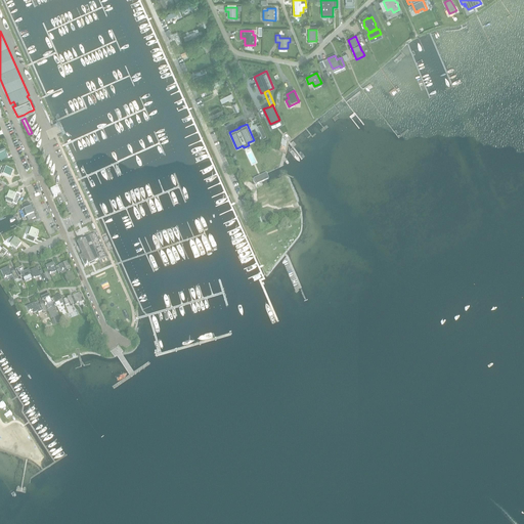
[(260,125),(257,126),(262,138),(265,136),(265,135),(266,135),(261,125),(260,126),(260,125)]
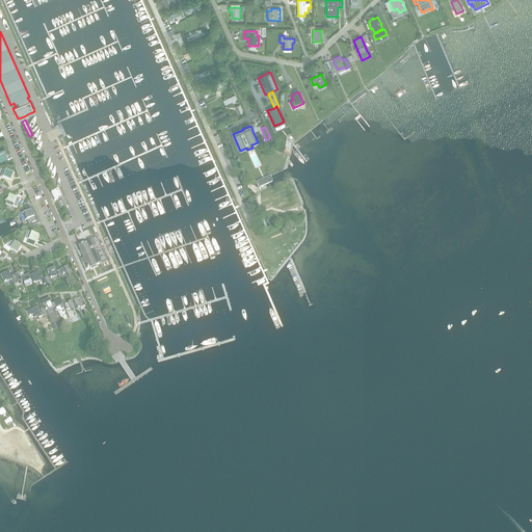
[(10,181),(14,174),(4,169),(1,177),(10,181)]
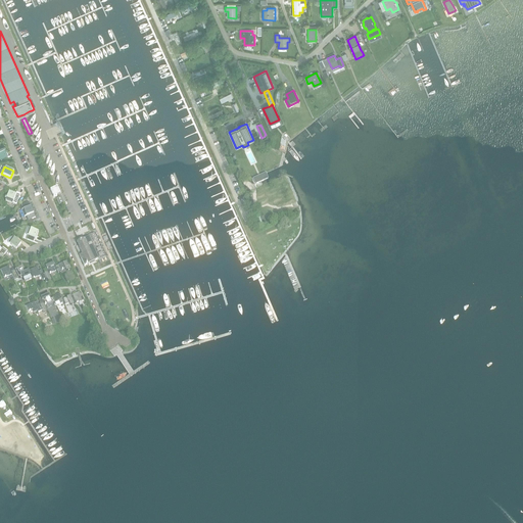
[(252,179),(255,184),(268,179),(266,174),(252,179)]
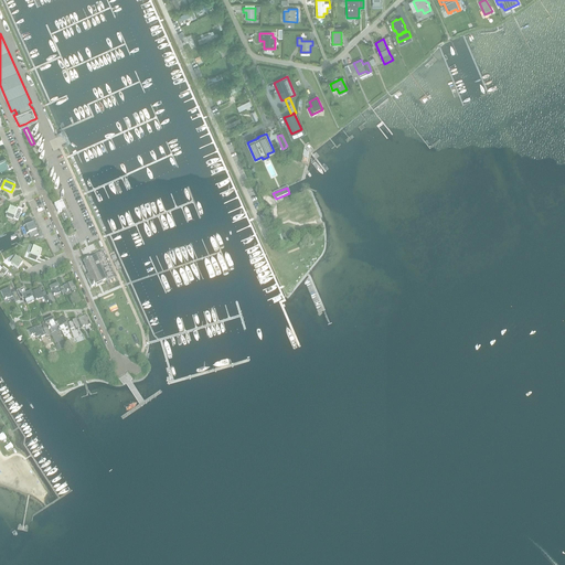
[(62,201),(54,205),(57,213),(63,211),(64,214),(61,215),(63,221),(70,219),(65,210),(62,201)]
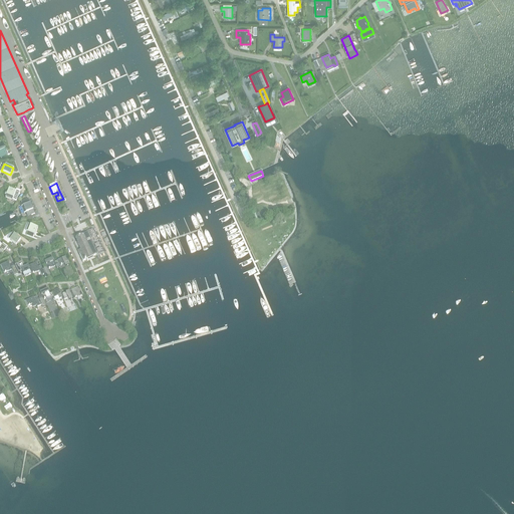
[(16,202),(17,198),(18,196),(19,193),(20,191),(16,189),(15,191),(9,188),(7,192),(6,195),(5,198),(16,202)]
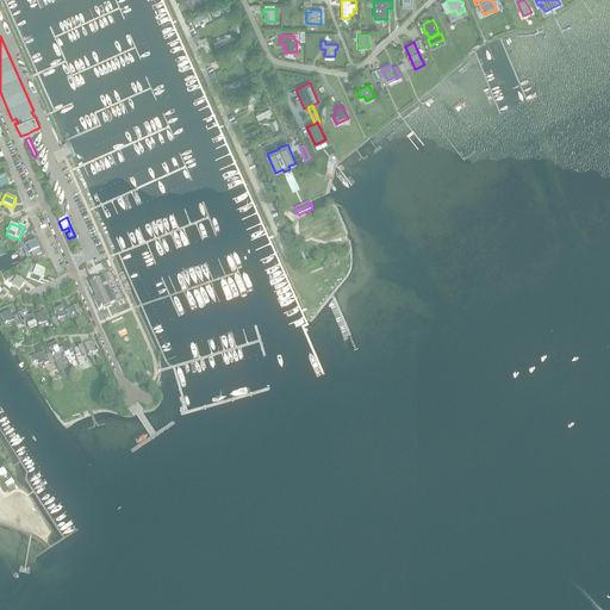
[(36,241),(33,236),(25,240),(27,244),(25,246),(29,254),(31,253),(32,257),(33,257),(35,261),(39,260),(37,255),(42,254),(39,249),(39,248),(36,241)]
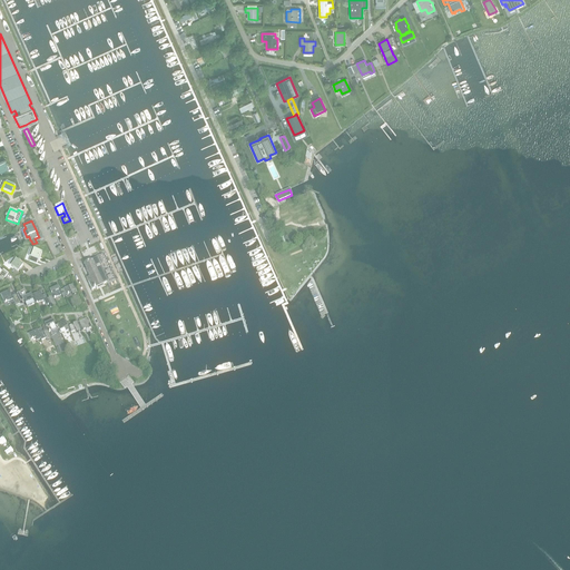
[(36,264),(38,259),(39,261),(42,253),(31,248),(29,256),(30,257),(29,262),(36,264)]
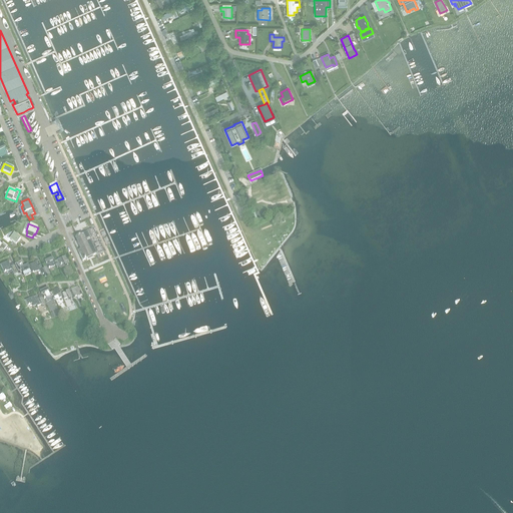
[(82,234),(75,237),(81,249),(78,250),(82,261),(96,254),(103,251),(93,229),(91,229),(86,232),(87,232),(82,234)]
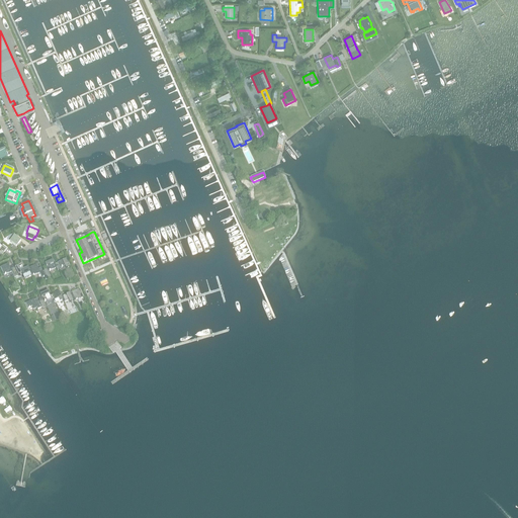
[(20,241),(12,235),(8,241),(16,247),(20,241)]
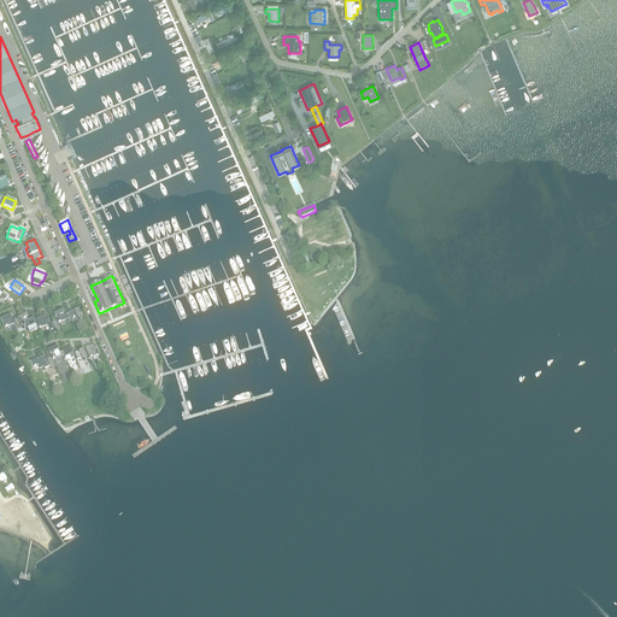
[(68,313),(69,317),(71,316),(72,318),(77,316),(78,319),(83,317),(78,307),(69,312),(68,313)]
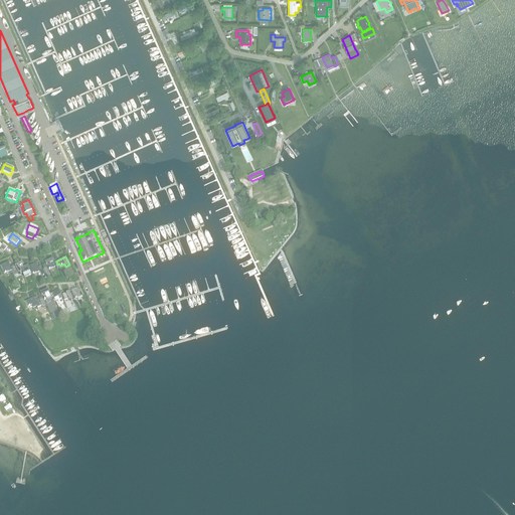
[(57,265),(56,262),(54,263),(52,259),(44,262),(47,268),(48,270),(55,267),(55,266),(57,265)]
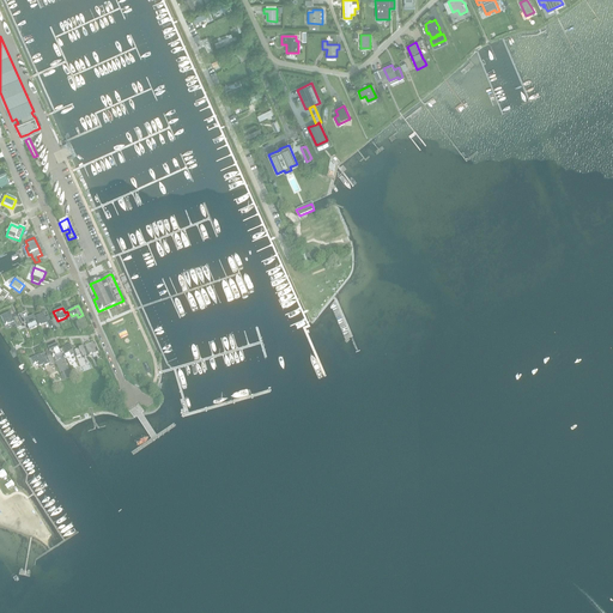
[(17,317),(16,315),(12,317),(10,311),(0,316),(5,326),(13,321),(13,320),(17,317)]
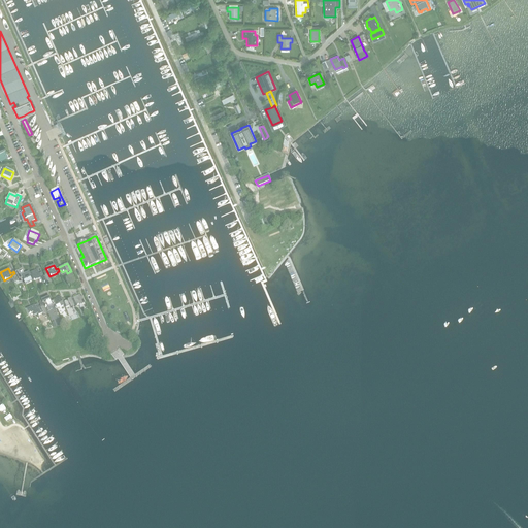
[(39,276),(42,274),(41,272),(39,274),(37,269),(29,273),(32,281),(32,282),(40,277),(39,276)]
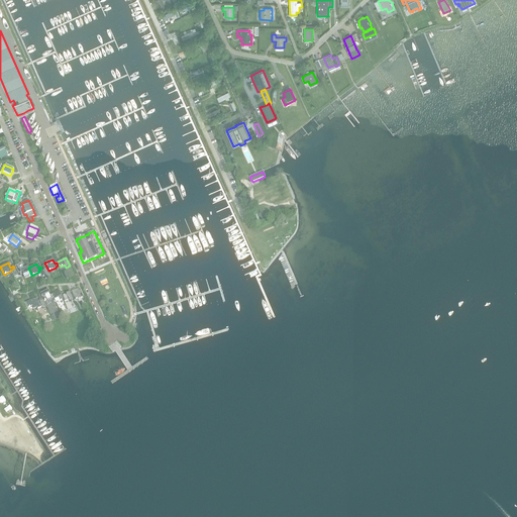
[(19,269),(22,267),(21,265),(19,267),(18,266),(14,268),(11,270),(11,271),(13,275),(17,273),(18,275),(22,274),(19,269)]
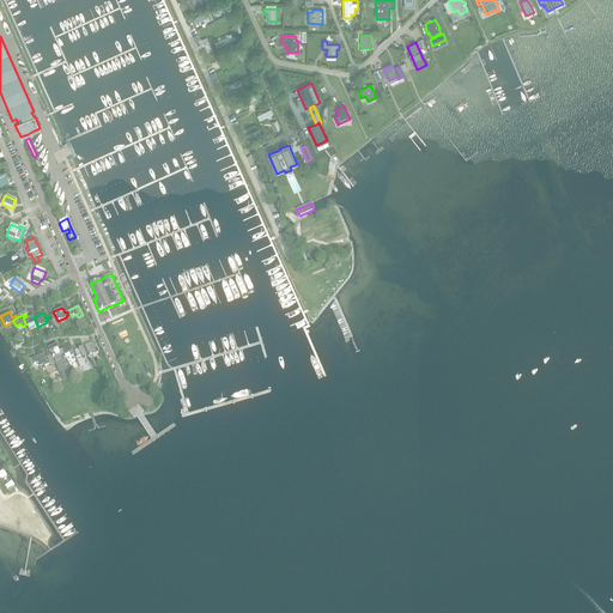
[(34,317),(34,316),(28,319),(26,316),(23,319),(26,325),(26,327),(32,325),(34,327),(37,326),(34,317)]
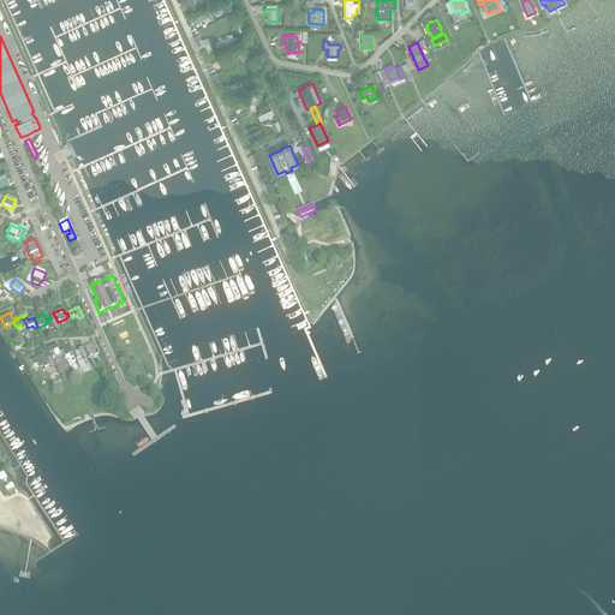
[(60,329),(58,322),(57,320),(51,322),(49,320),(46,322),(47,323),(49,330),(55,328),(57,330),(60,329)]
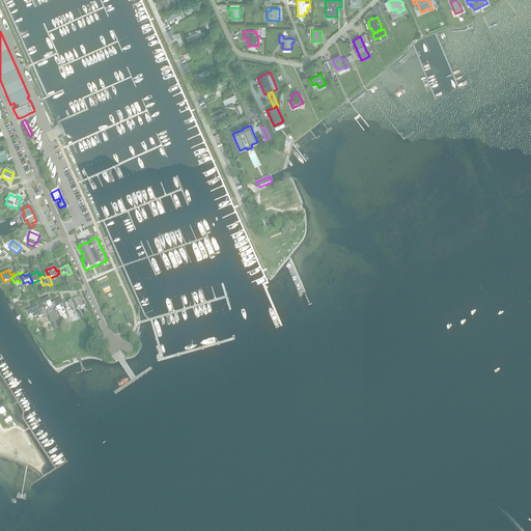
[(74,307),(75,307),(76,306),(77,308),(85,304),(81,296),(74,300),(75,303),(73,304),(74,307)]
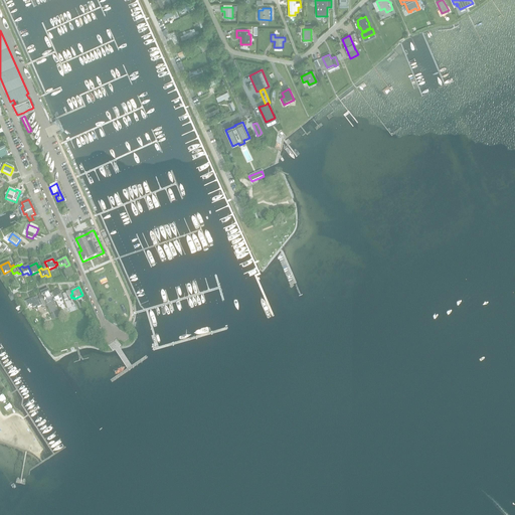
[(53,296),(51,293),(49,294),(47,289),(39,293),(40,295),(38,296),(39,298),(42,297),(42,299),(43,300),(52,296),(53,296)]
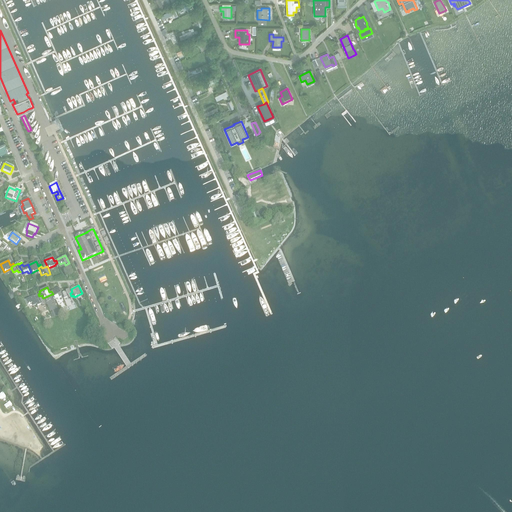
[(63,292),(62,290),(60,290),(59,288),(51,291),(53,294),(52,294),(55,299),(61,296),(63,299),(63,298),(62,296),(61,293),(63,292)]
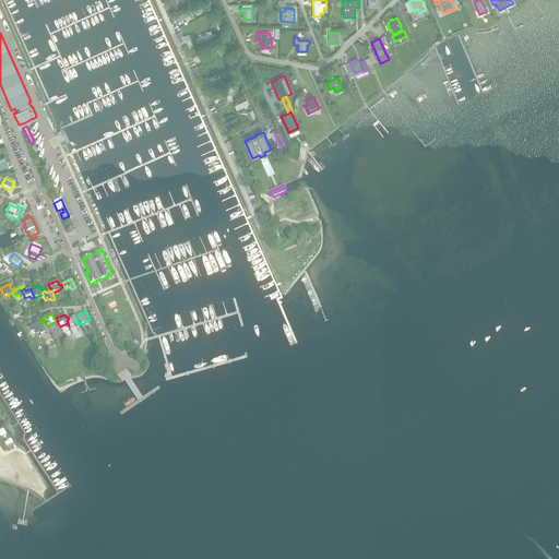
[(79,325),(79,323),(78,323),(76,320),(79,319),(78,316),(69,319),(67,320),(68,323),(69,325),(74,324),(75,326),(79,325)]
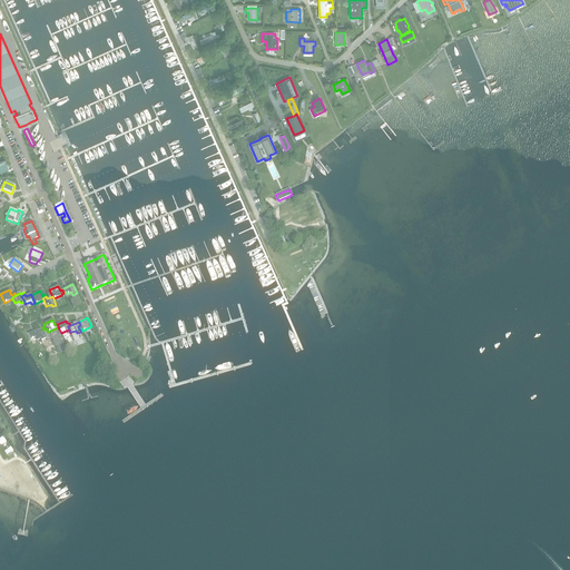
[(38,333),(41,331),(40,328),(37,331),(37,330),(28,333),(31,340),(36,337),(37,340),(40,338),(38,333)]
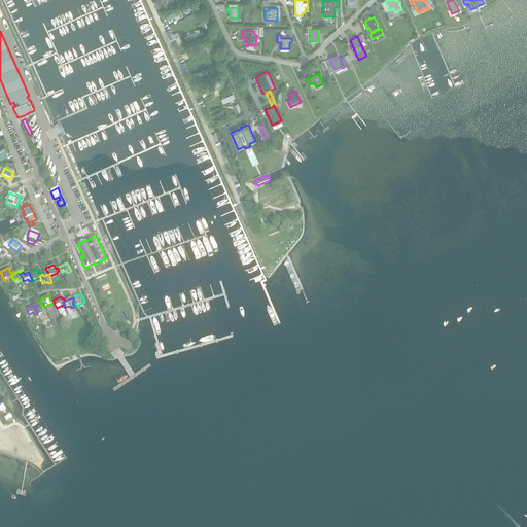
[(47,314),(44,307),(43,306),(39,308),(38,306),(35,308),(37,313),(38,315),(42,313),(43,315),(47,314)]
